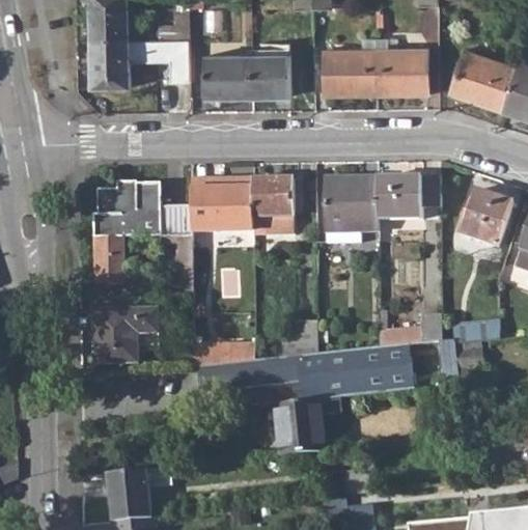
[(89,0),(90,42),(130,42),(128,0),(89,0)]
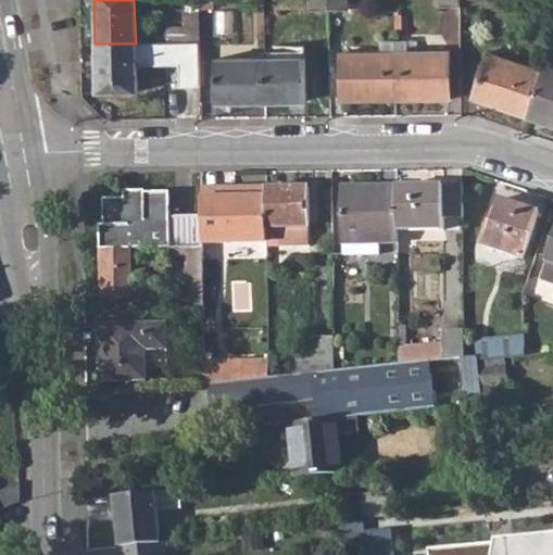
[(166,25),(166,43),(184,42),(199,42),(199,0),(181,0),(183,25),(166,25)]
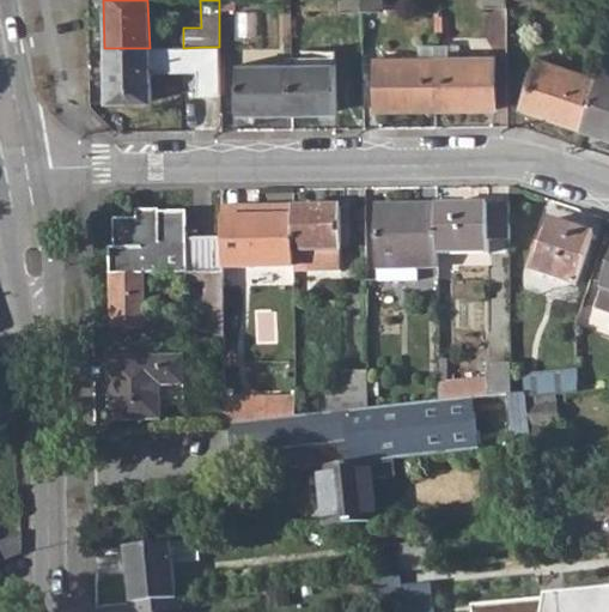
[(338,0),(339,12),(360,12),(359,0),(338,0)]
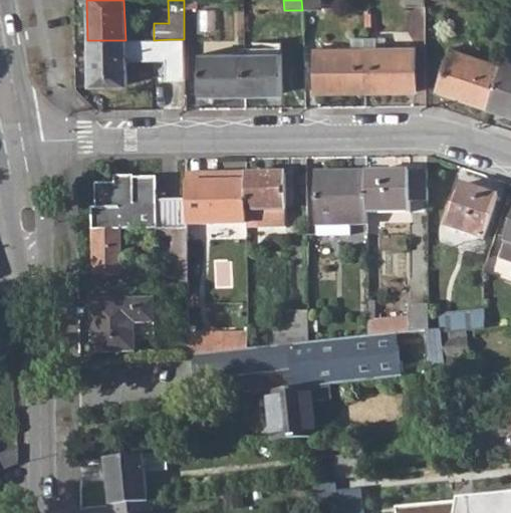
[(301,0),(302,10),(319,10),(318,0),(301,0)]
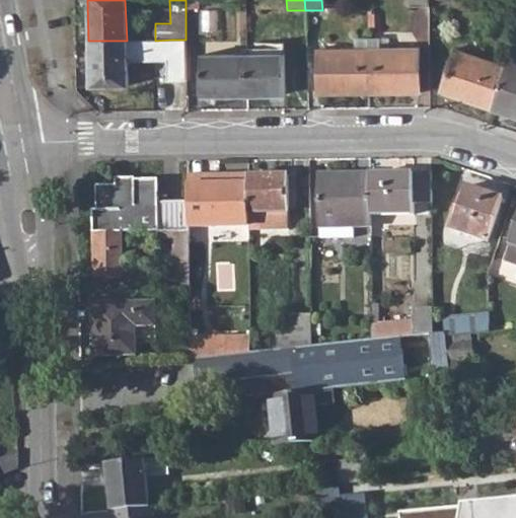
[(171,40),(172,68),(186,68),(186,40),(171,40)]
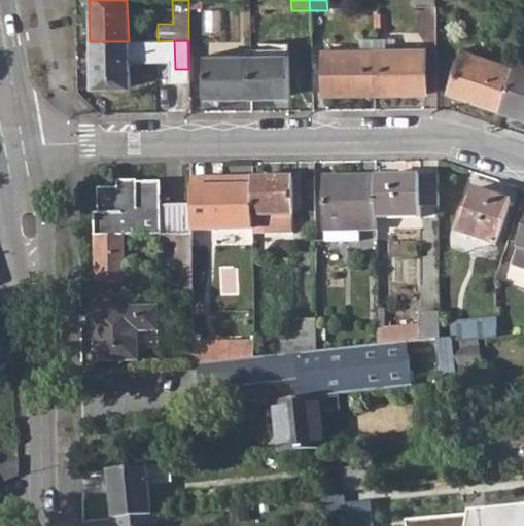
[(90,41),(90,89),(129,89),(129,41),(90,41)]
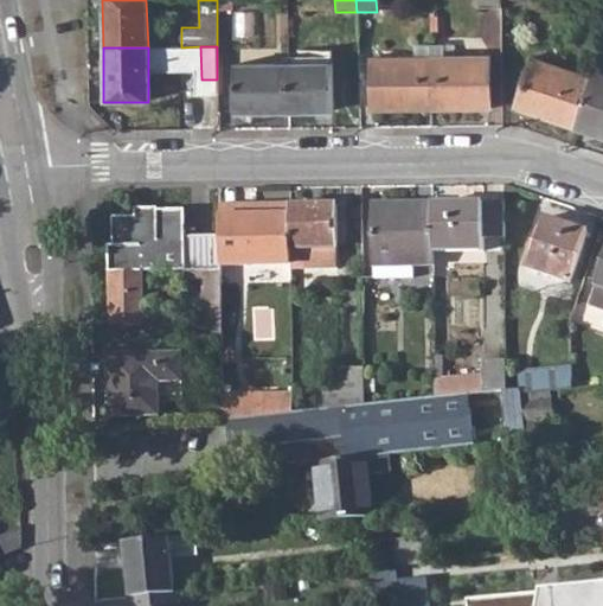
[(429,57),(430,107),(488,106),(488,56),(429,57)]
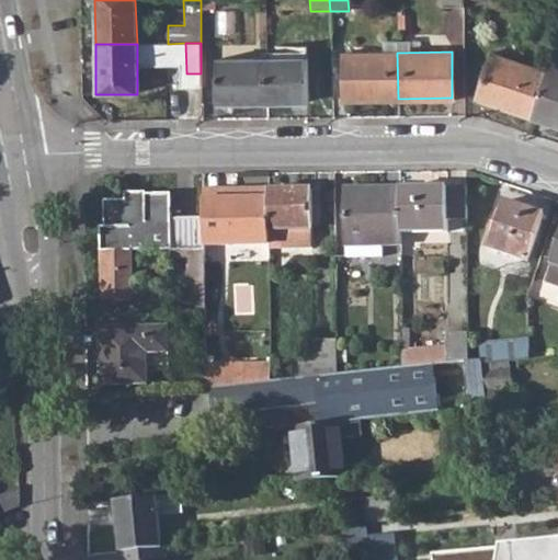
[(342,54),(342,101),(398,99),(397,53),(342,54)]
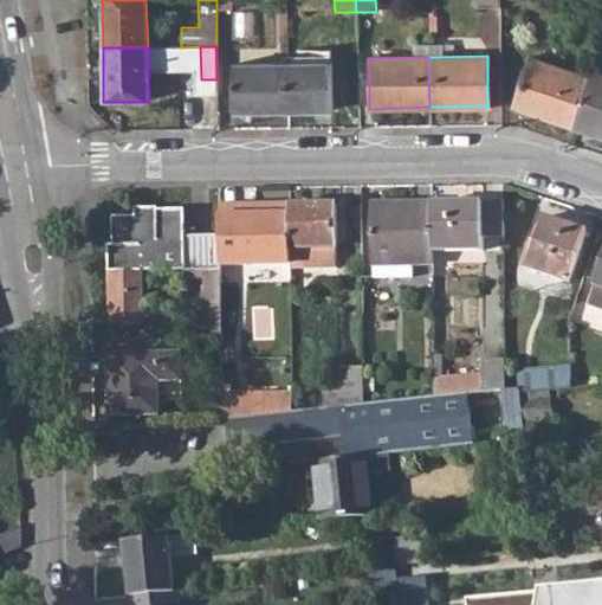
[(515,108),(570,128),(587,77),(529,59),(515,108)]
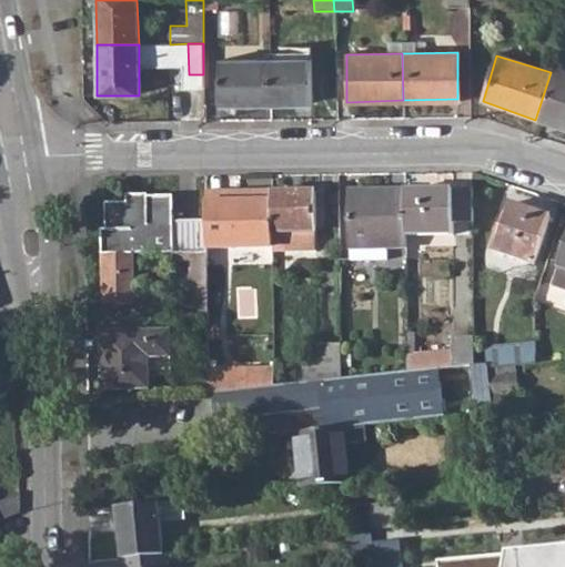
[(269,60),(270,103),(310,102),(309,59),(269,60)]
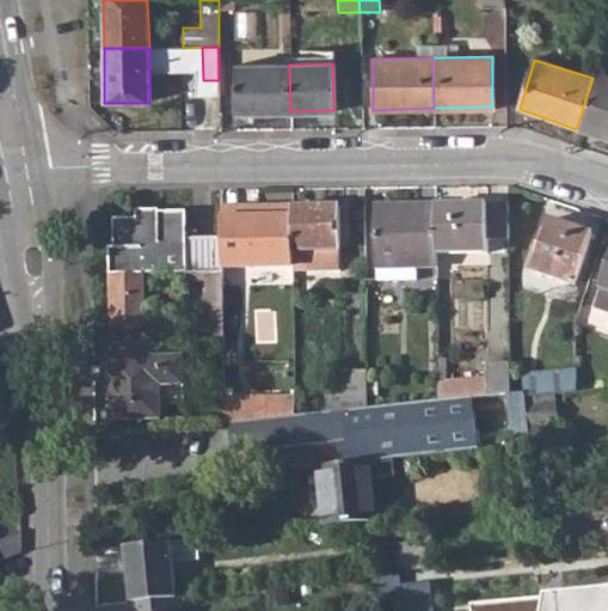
[(235,65),(235,114),(290,111),(289,65),(235,65)]
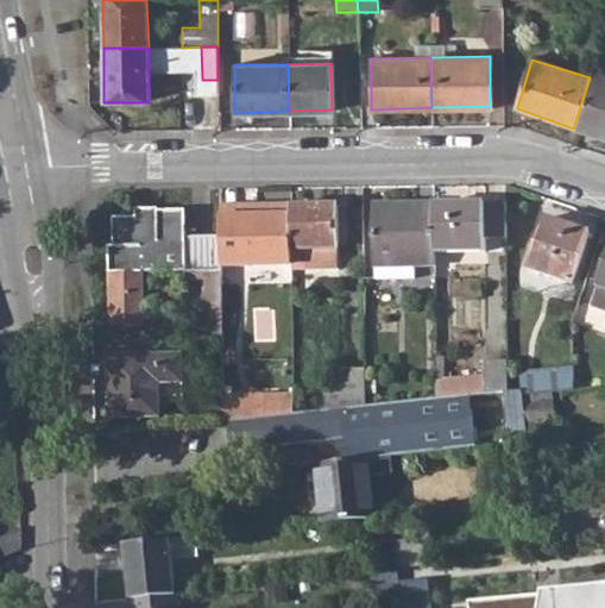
[(573,129),(604,138),(604,76),(592,71),(590,77),(573,129)]
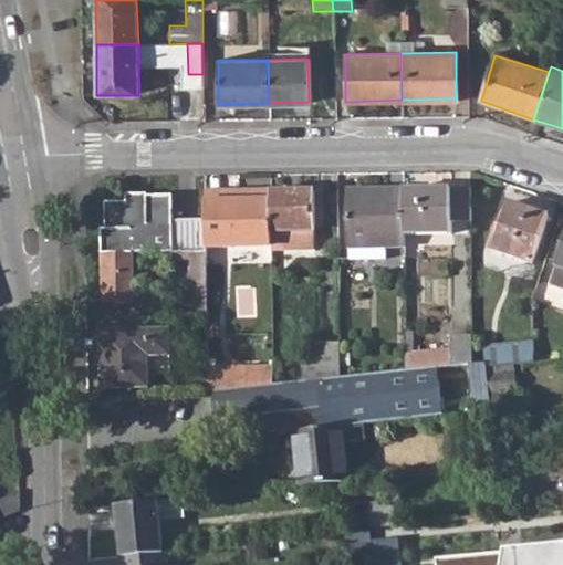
[(467,188),(402,189),(403,233),(450,232),(450,221),(468,220),(467,188)]
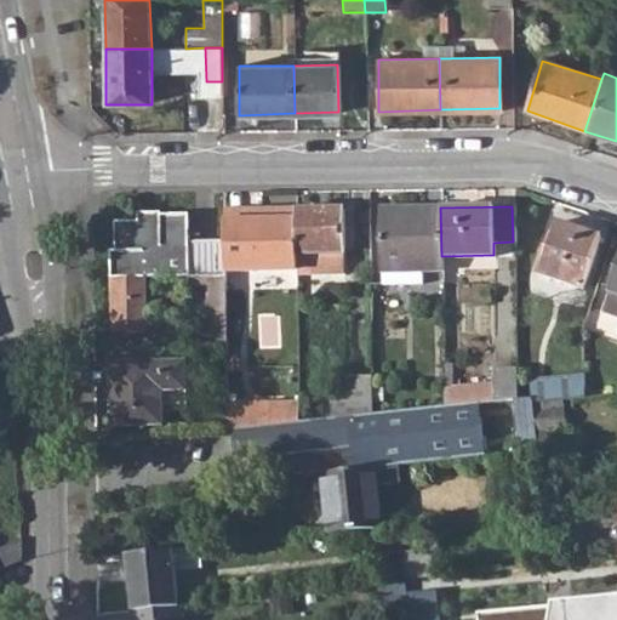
[(381,208),(382,272),(443,271),(441,256),(440,208),(381,208)]
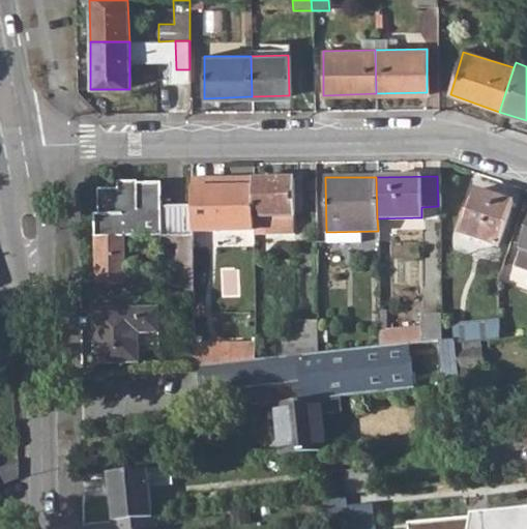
[(192,205),(192,231),(254,230),(254,216),(252,178),(216,178),(216,187),(191,188),(192,205)]
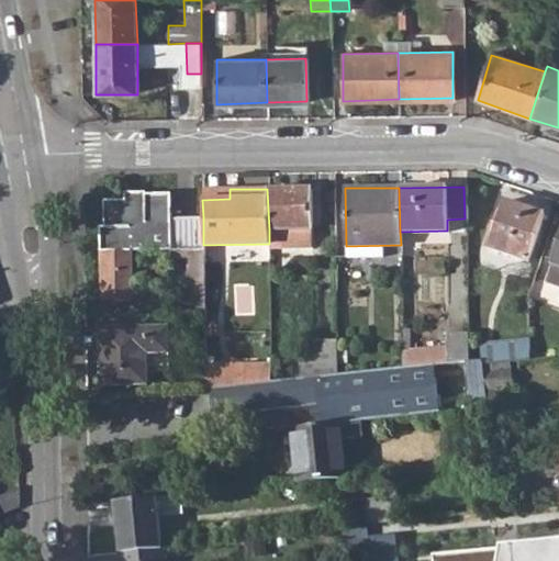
[(202,190),(202,200),(230,199),(230,189),(202,190)]
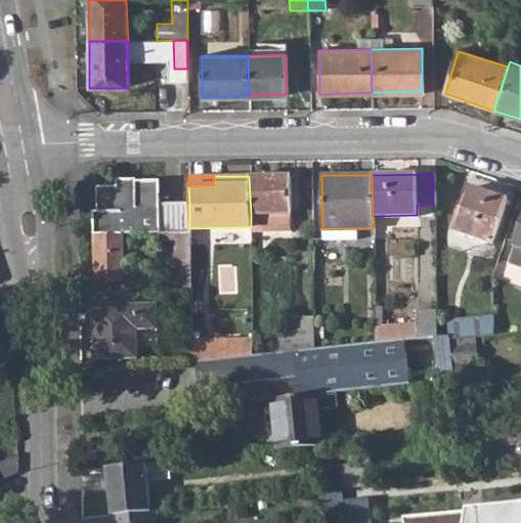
[(288,176),(249,176),(251,214),(251,227),(251,232),(288,232),(288,176)]
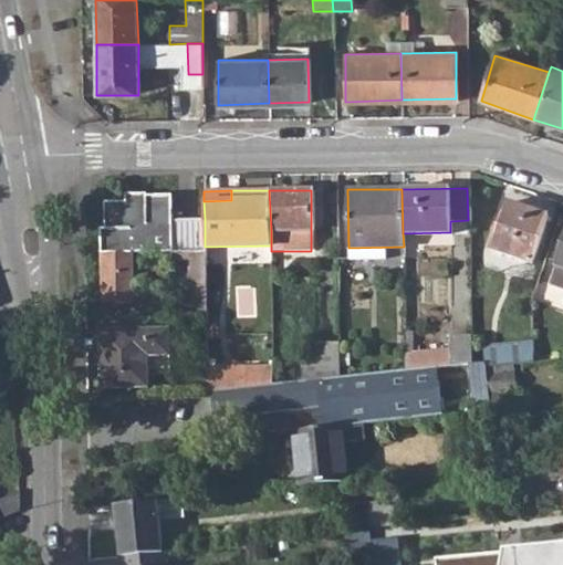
[(103,203),(100,253),(131,253),(187,252),(205,252),(205,247),(205,219),(171,219),(171,194),(146,195),(146,202),(135,212),(125,202),(103,203)]
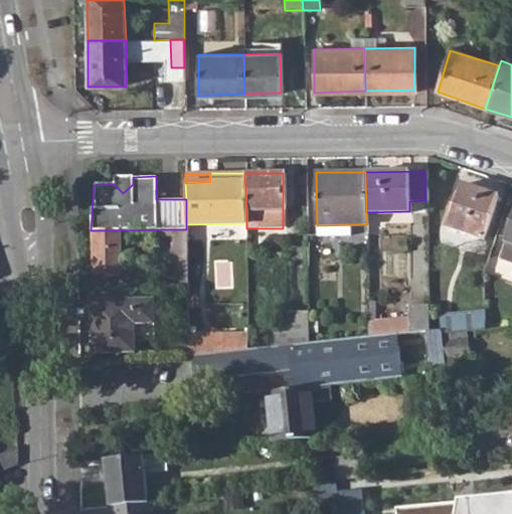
[(446,227),(481,240),(497,198),(462,185),(446,227)]
